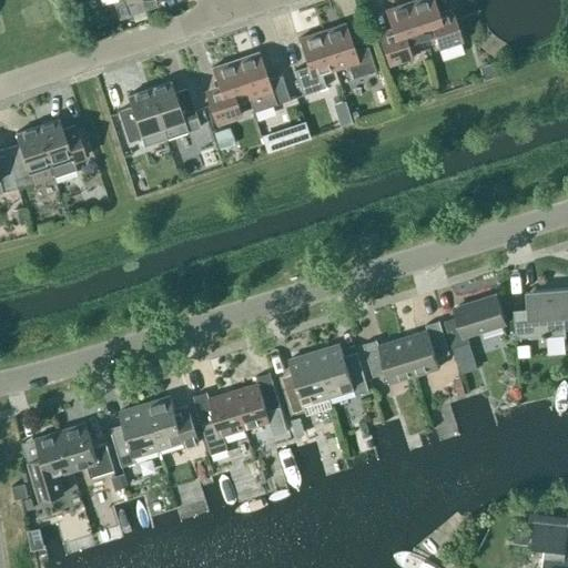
[(111,0),(119,20),(146,10),(142,0),(111,0)]
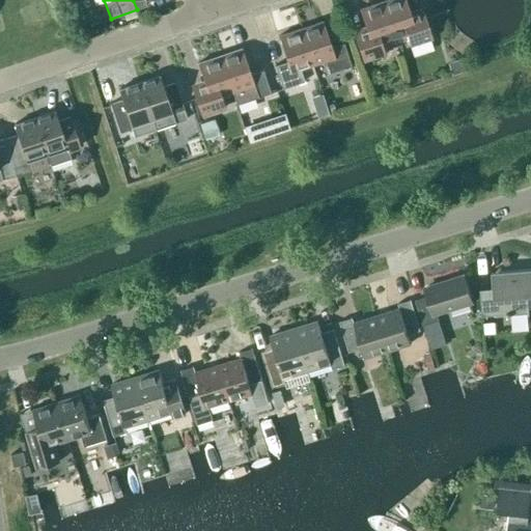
[(387,0),(381,2),(393,38),(406,34),(410,47),(431,39),(424,17),(412,21),(404,0),(387,0)]
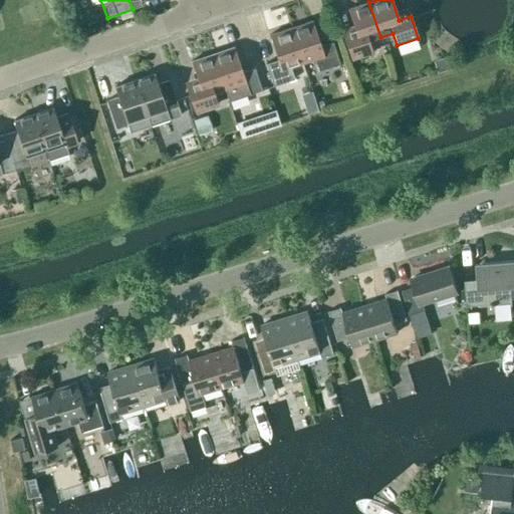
[(368,41),(380,37),(368,2),(347,9),(355,34),(343,38),(351,60),(372,53),(368,41)]
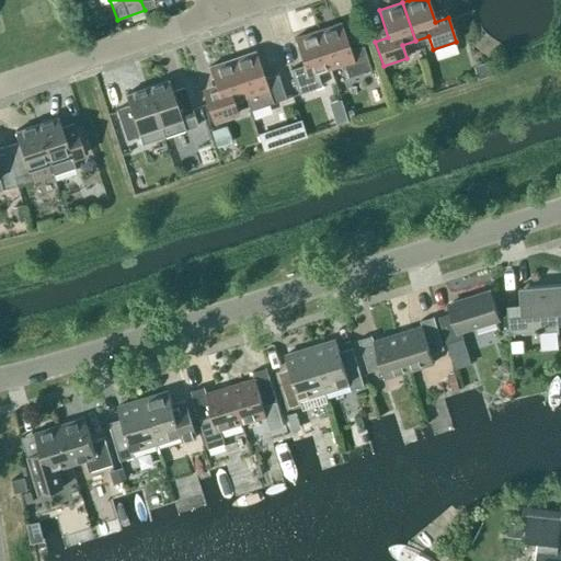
[(317,31),(330,69),(343,65),(347,78),(370,70),(363,46),(350,50),(341,23),(317,31)]
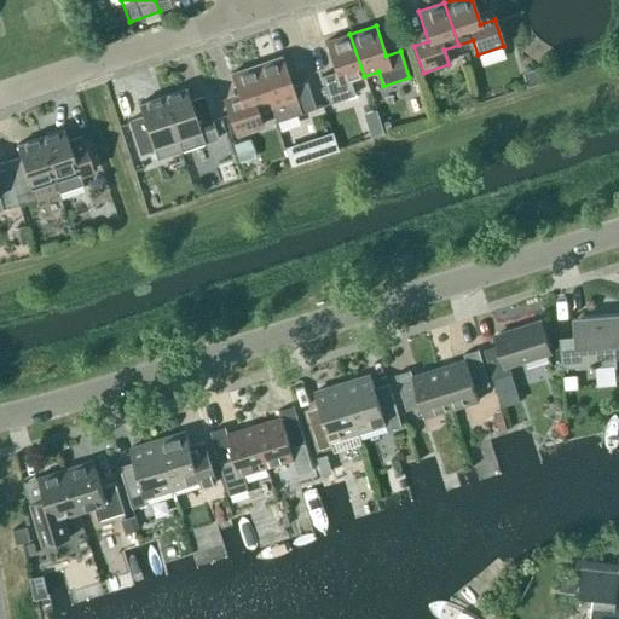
[(350,81),(364,76),(350,34),(324,42),(334,73),(319,77),(329,104),(354,96),(350,81)]
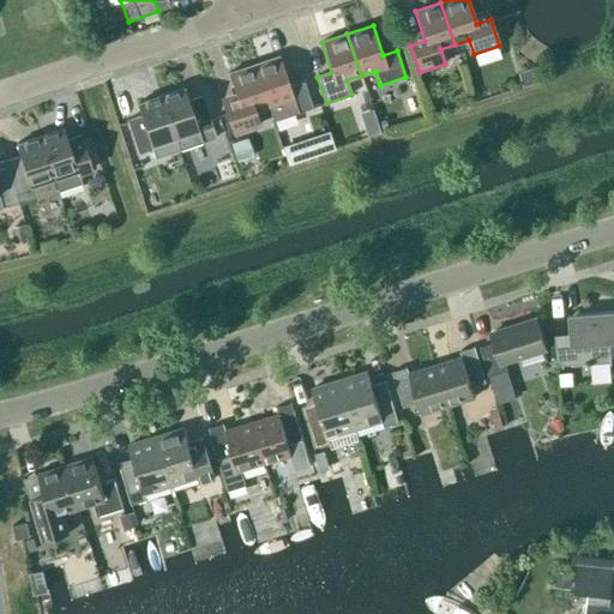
[(253,65),(268,107),(282,102),(287,116),(312,108),(304,82),(289,86),(280,56),(253,65)]
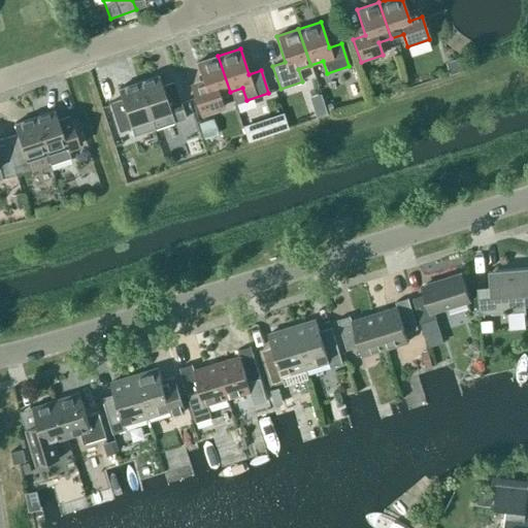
[(218,96),(230,92),(218,56),(196,64),(204,89),(192,93),(199,116),(222,108),(218,96)]
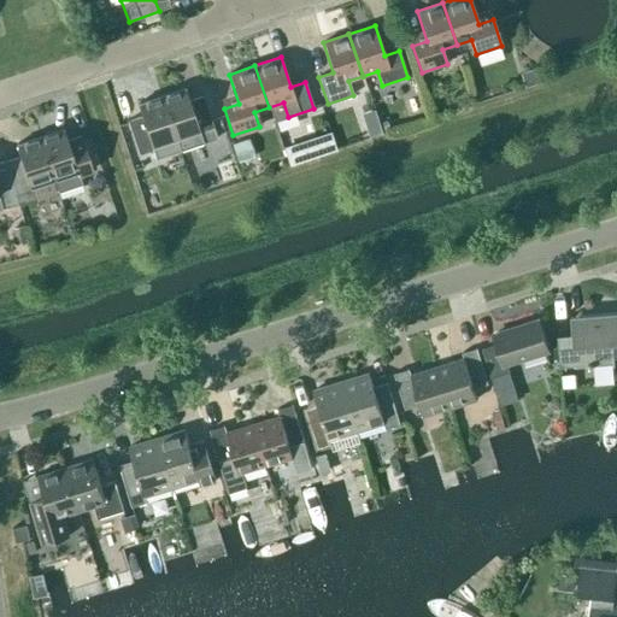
[(387,105),(421,94),(415,78),(382,90),(387,105)]
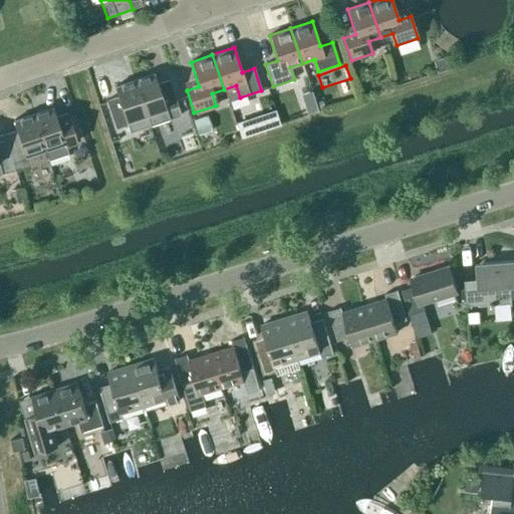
[(154,74),(135,80),(146,114),(150,125),(169,118),(166,112),(178,108),(169,80),(158,83),(154,74)]
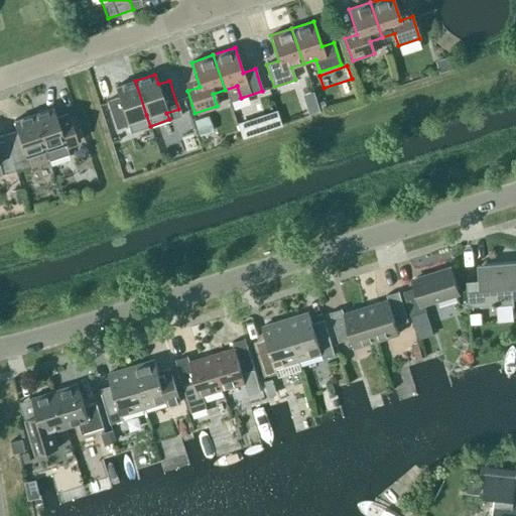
[(126,122),(146,115),(135,81),(115,88),(118,97),(106,101),(116,129),(127,125),(126,122)]
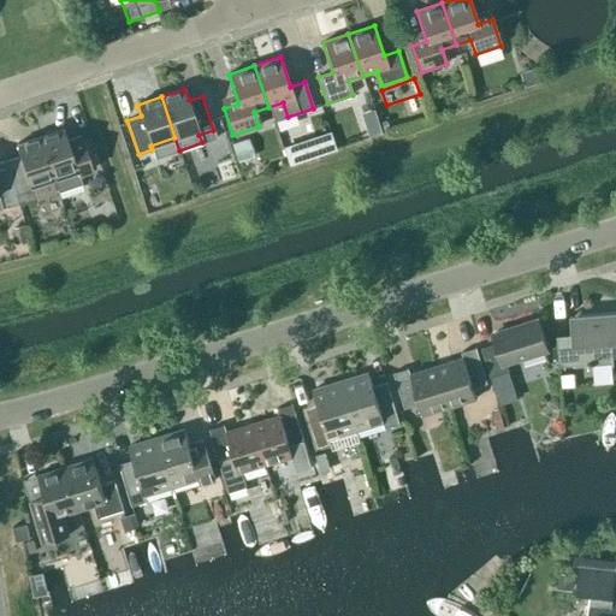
[(39,137),(53,178),(76,170),(77,175),(92,170),(81,136),(67,141),(63,129),(39,137)]
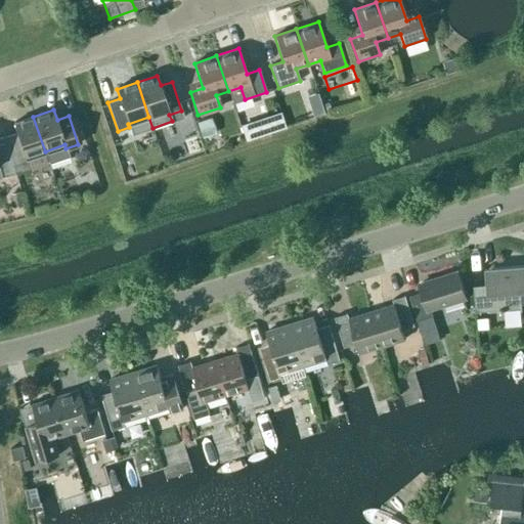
[(44,151),(45,151),(33,117),(13,123),(16,133),(4,136),(12,166),(14,174),(15,175),(31,169),(32,171),(48,165),(44,151)]
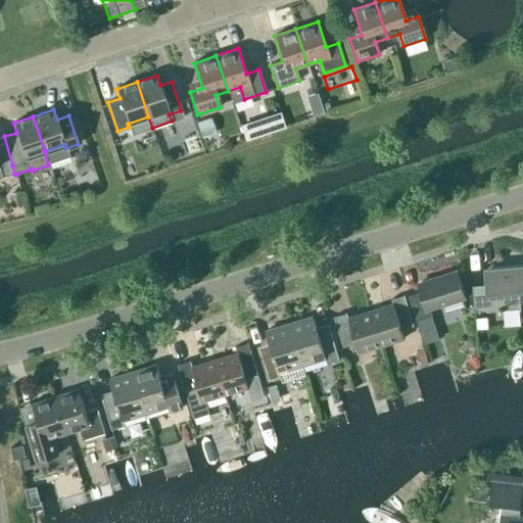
[(201,139),(217,134),(210,116),(195,122),(201,139)]
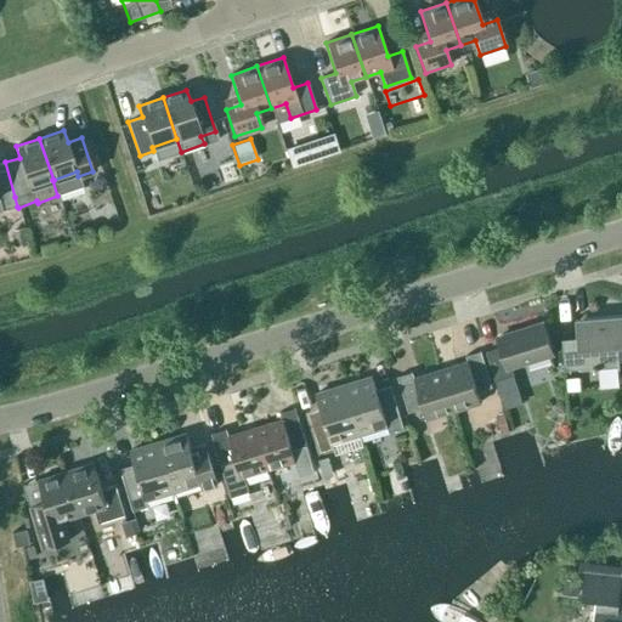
[(299,143),(284,148),(290,168),(305,163),(299,143)]
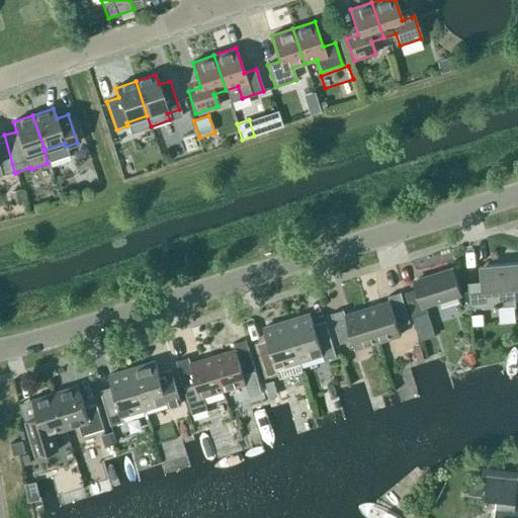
[(12,164),(4,135),(0,136),(0,175),(1,175),(14,172),(12,164)]
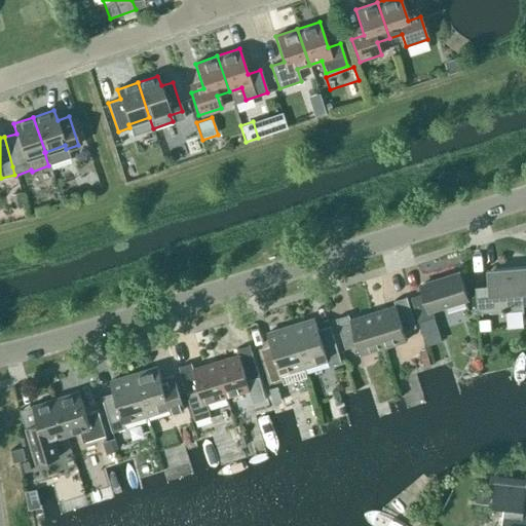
[(524,311),(522,290),(525,289),(525,266),(486,270),(488,287),(476,288),(478,313),(491,312),(491,311),(501,310),(501,313),(505,312),(505,310),(523,308),(523,312),(524,311)]
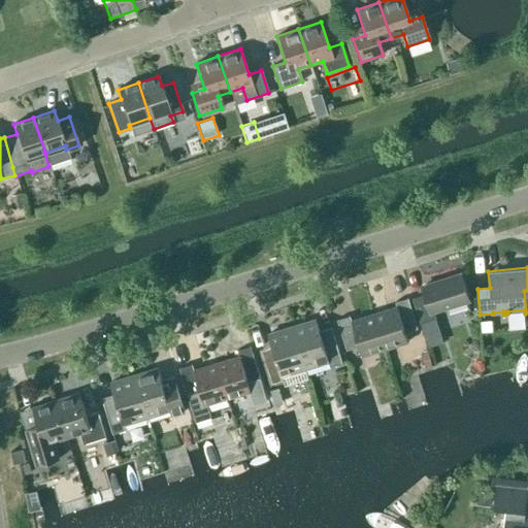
[(421,324),(436,319),(434,310),(469,300),(461,275),(422,287),(425,295),(413,299),(421,324)]
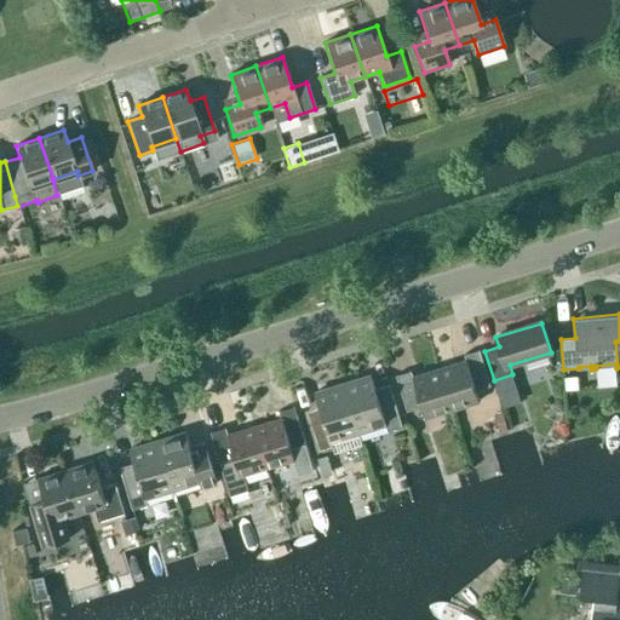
[(440,369),(452,409),(480,401),(476,391),(491,386),(480,350),(464,355),(466,361),(440,369)]
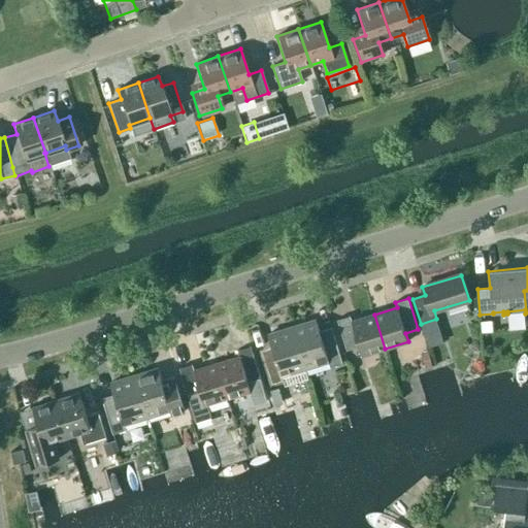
[(362,356),(385,349),(374,315),(352,321),(350,317),(337,320),(347,351),(359,347),(362,356)]
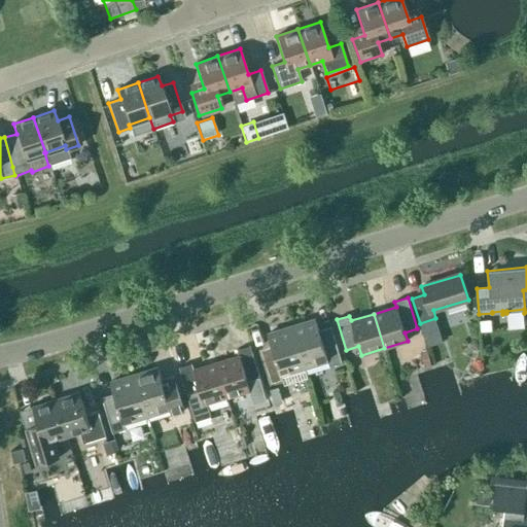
[(435,318),(420,323),(422,332),(434,328),(437,323),(435,318)]
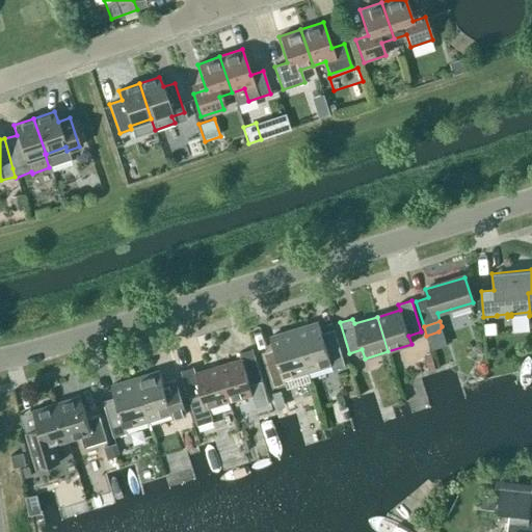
[(294,329),(308,372),(331,365),(333,370),(345,366),(337,338),(324,341),(318,322),(294,329)]
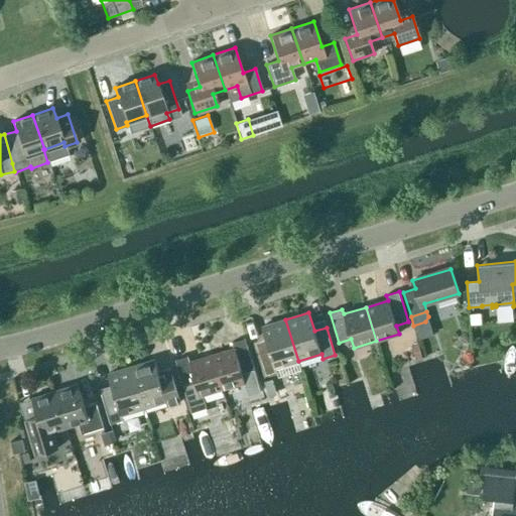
[(481,313),(470,314),(471,325),(482,324),(481,313)]
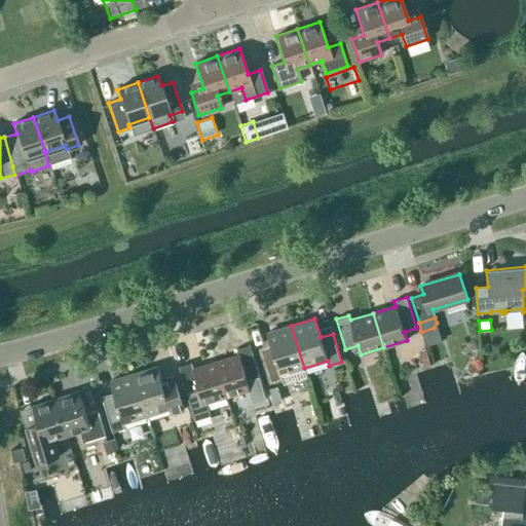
[(280,375),(304,368),(291,326),(267,333),(273,351),(261,355),(270,384),(283,380),(280,375)]
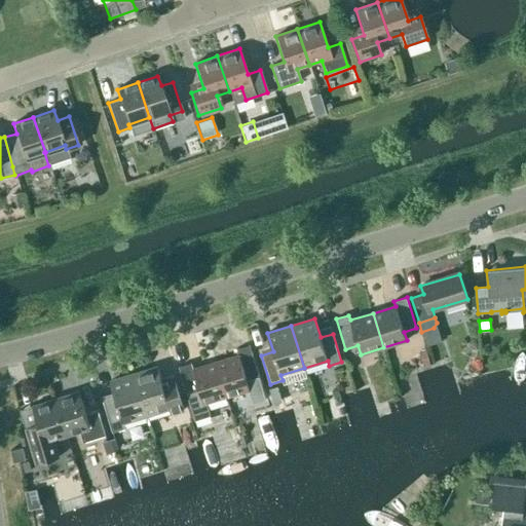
[(216,362),(227,397),(249,389),(253,403),(266,399),(250,345),(237,349),(238,355),(216,362)]
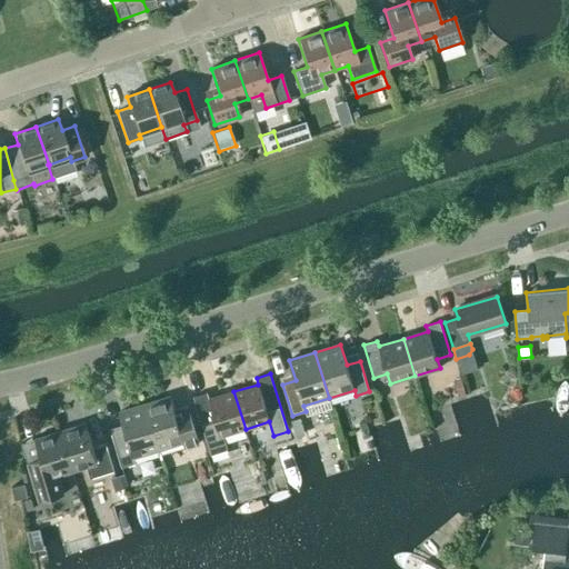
[(221,437),(246,429),(233,391),(209,399),(207,393),(193,397),(211,455),(226,450),(221,437)]
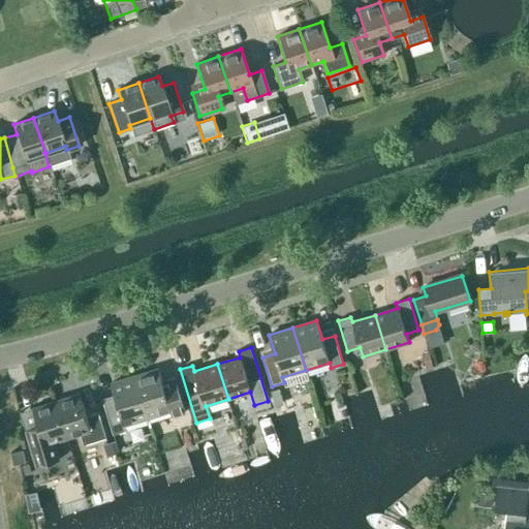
[(134,376),(148,418),(172,411),(173,416),(185,412),(177,383),(164,387),(158,369),(134,376)]
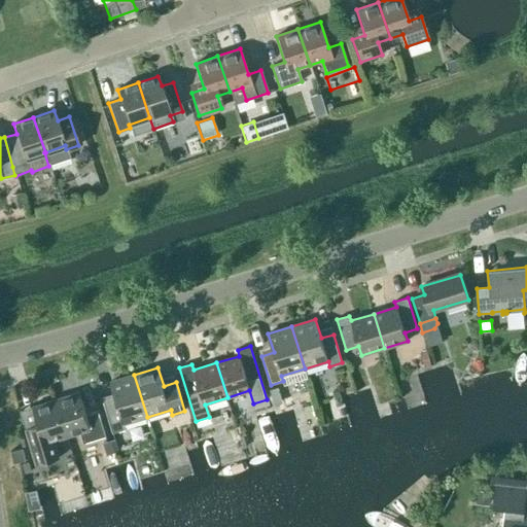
[(124,424),(147,417),(134,375),(110,382),(116,400),(104,405),(113,433),(126,429),(124,424)]
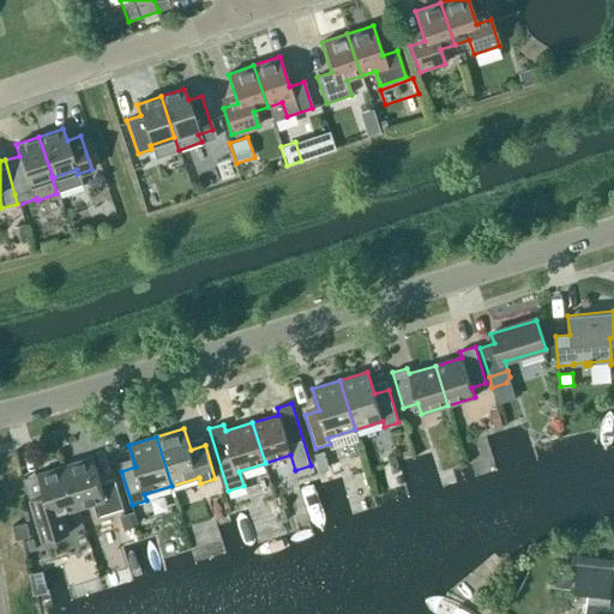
[(65,465),(78,509),(94,504),(97,517),(124,509),(115,480),(101,485),(91,457),(65,465)]
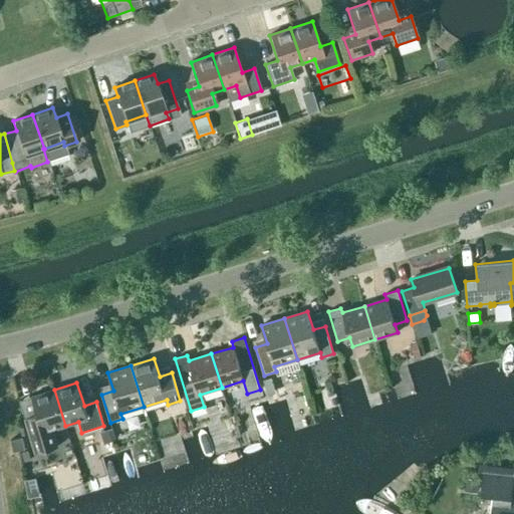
[(52,430),(65,426),(54,390),(31,397),(38,420),(26,423),(35,454),(57,447),(52,430)]
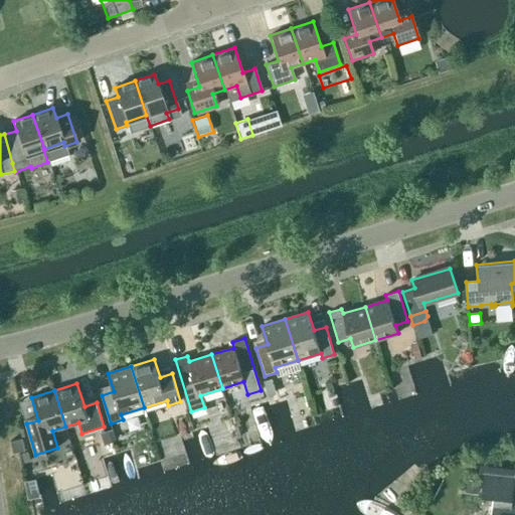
[(109,431),(101,434),(104,445),(112,443),(109,431)]
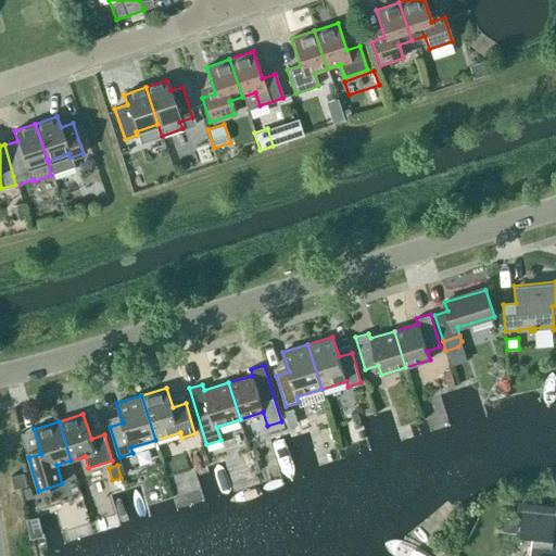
[(14,489),(27,485),(24,474),(11,476),(14,489)]
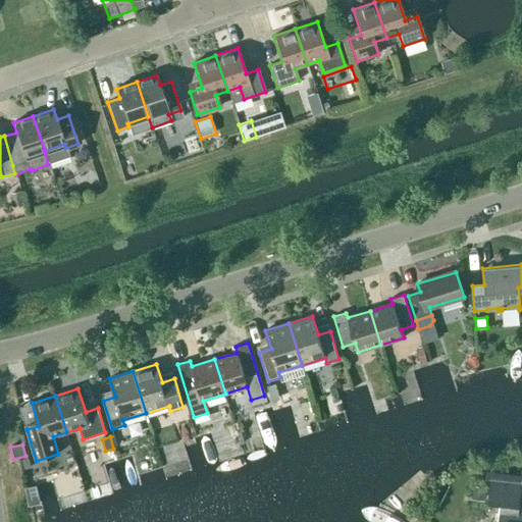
[(29,457),(21,459),(22,461),(24,469),(32,467),(29,457)]
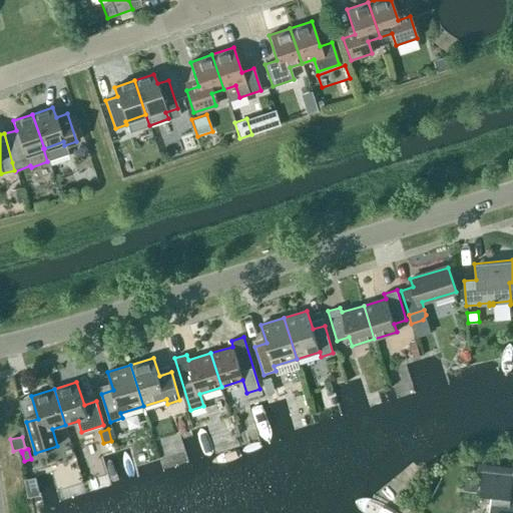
[(482,472),(480,493),(492,494),(489,512),(512,512),(512,490),(508,490),(510,477),(512,477),(512,476),(482,472)]
